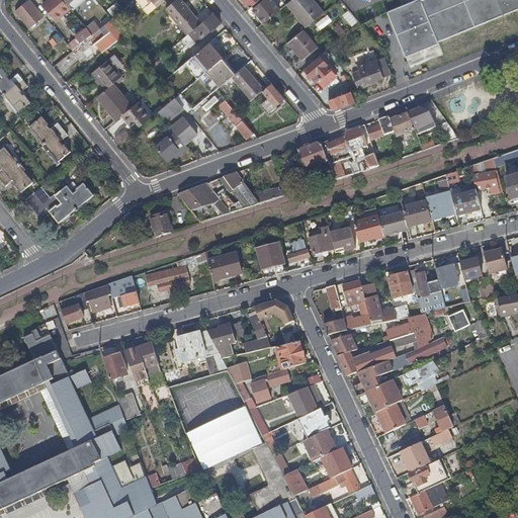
[(71,8),(64,0),(51,0),(44,5),(57,21),(72,10),(71,8)]
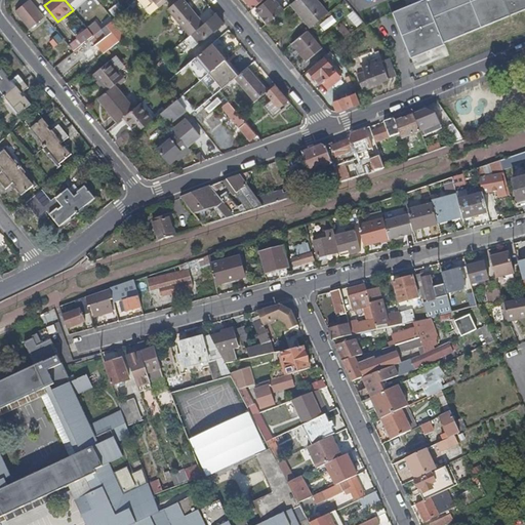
[(75,12),(89,0),(76,0),(78,2),(72,8),(73,10),(75,12)]
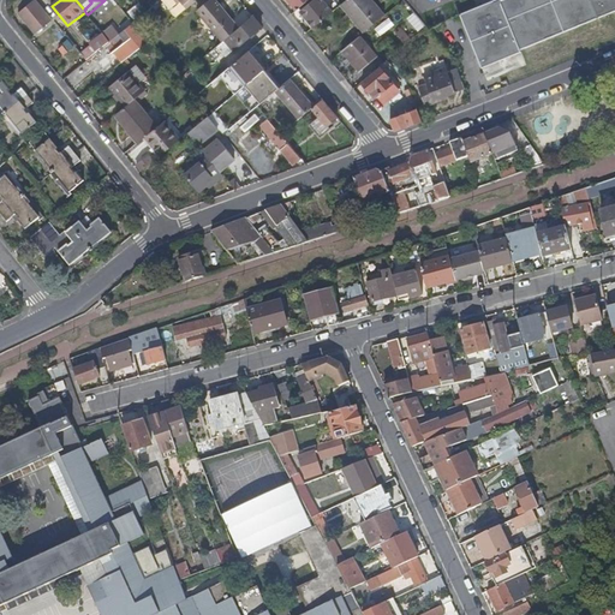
[(210,0),(198,11),(225,42),(240,29),(215,0),(210,0)]
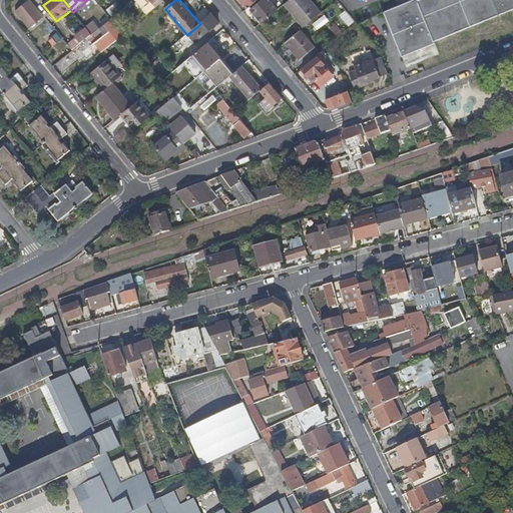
[(240,0),(248,8),(258,0),(240,0)]
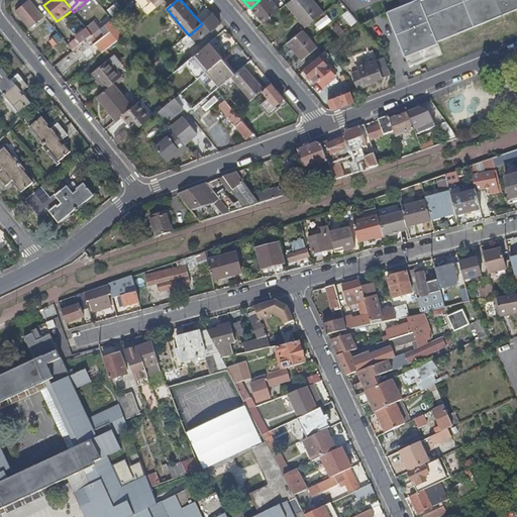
[(264,0),(253,9),(265,23),(280,10),(271,0),(264,0)]
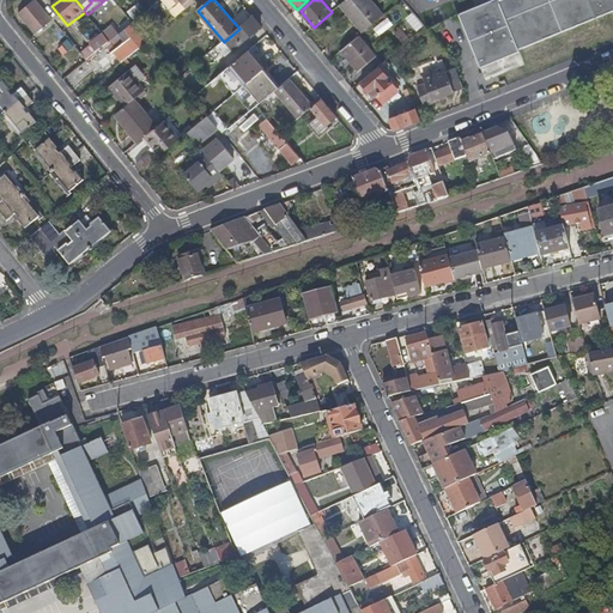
[(363,32),(384,14),(371,0),(345,0),(340,5),(363,32)]
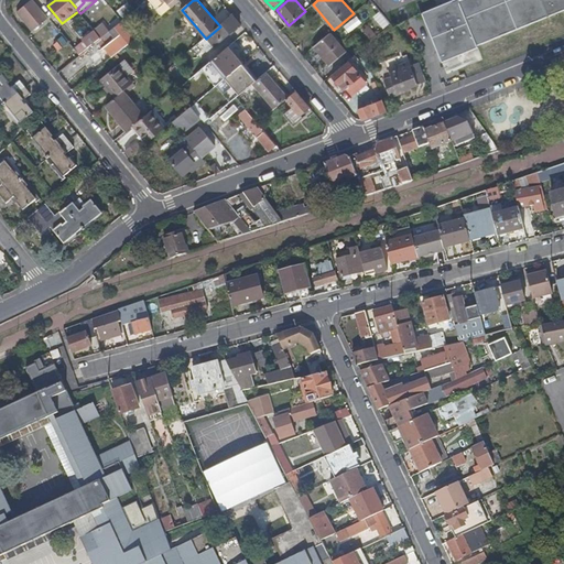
[(476,46),(563,10),(563,0),(458,0),(457,0),(453,0),(421,13),(442,63),(477,47),(476,46)]
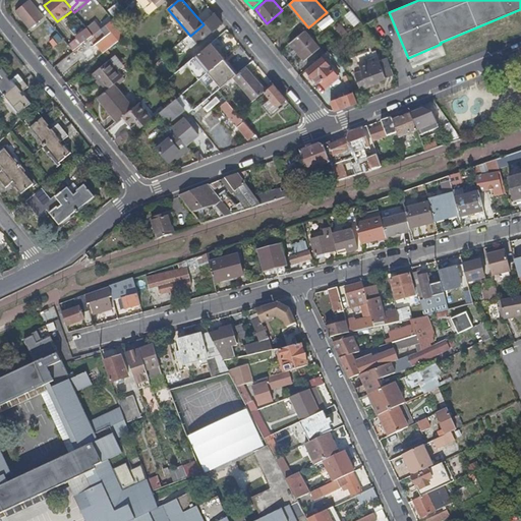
[(115,16),(123,9),(118,3),(110,10),(115,16)]
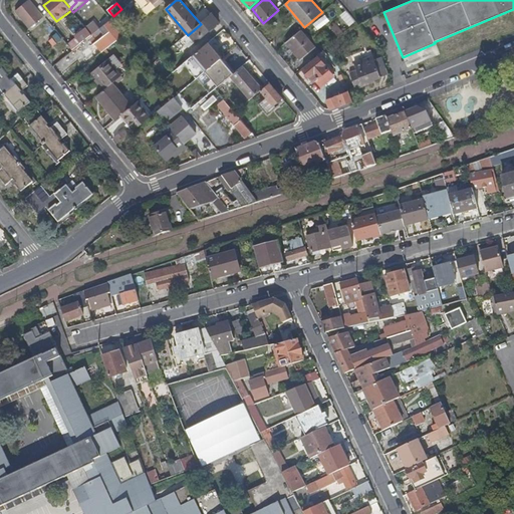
[(34,34),(49,22),(34,4),(20,16),(34,34)]
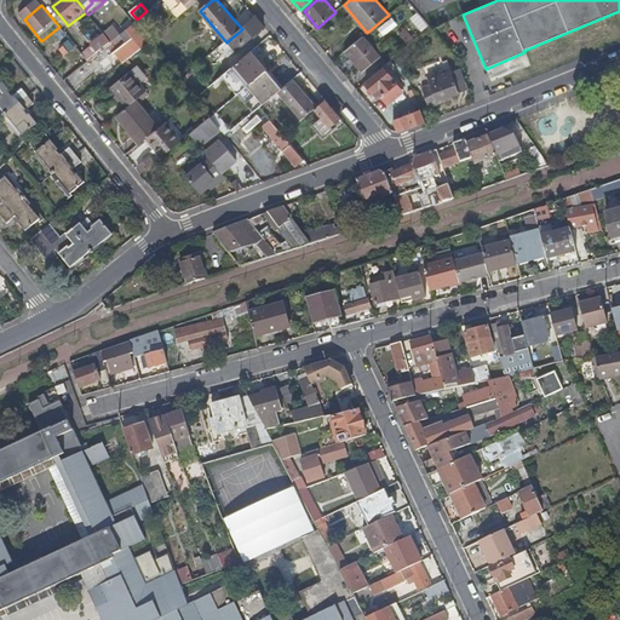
[(417,11),(408,17),(419,32),(428,26),(417,11)]
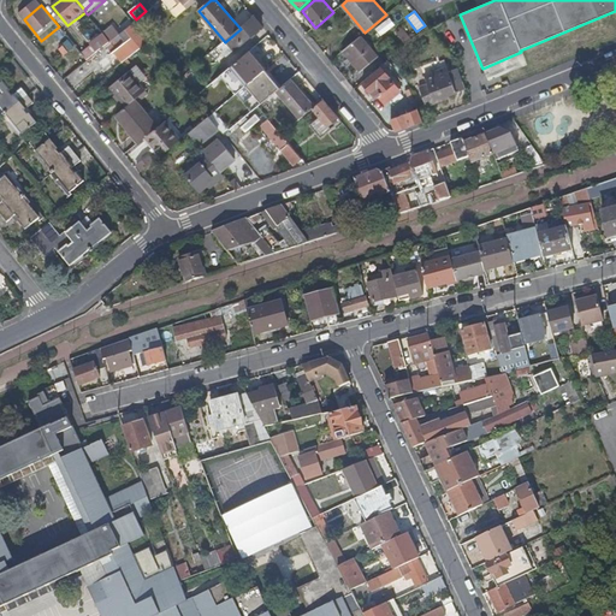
[(226,58),(262,28),(255,18),(254,17),(241,29),(225,42),(218,47),(226,58)]
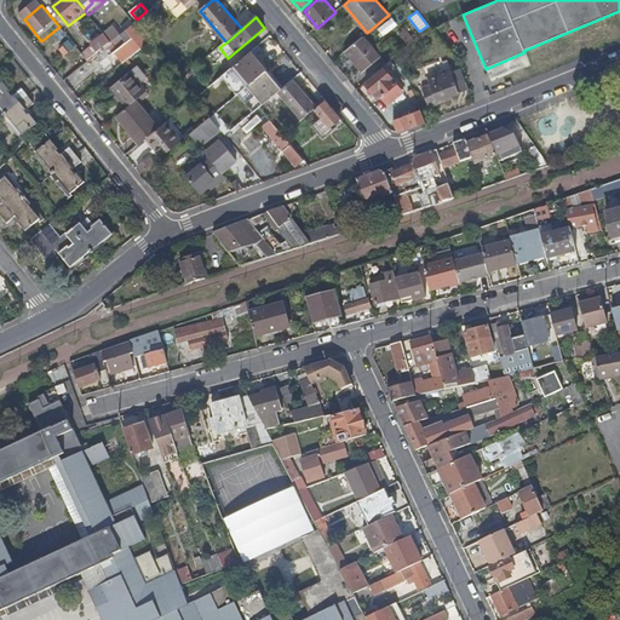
[(124,63),(147,45),(132,26),(120,35),(124,40),(126,42),(110,56),(114,61),(119,57),(124,63)]
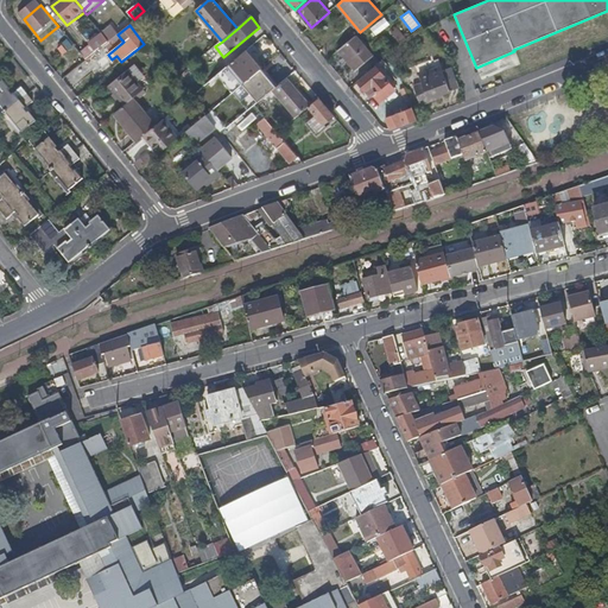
[(101,32),(108,42),(113,38),(106,29),(101,32)]
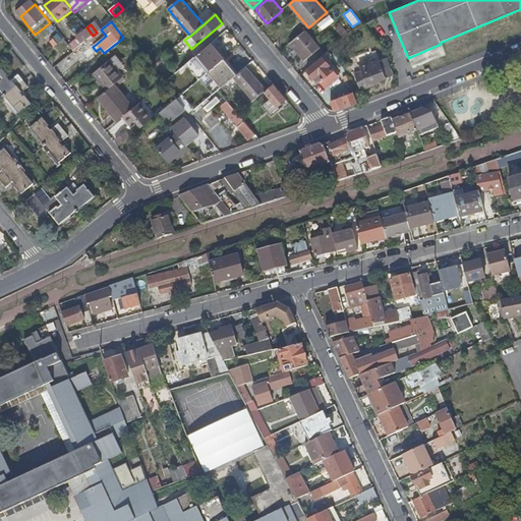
[(348,35),(341,25),(336,30),(344,38),(348,35)]
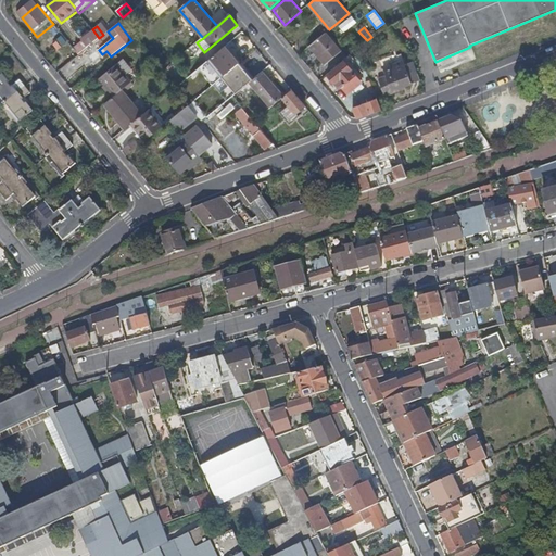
[(66,53),(73,48),(58,29),(51,35),(58,42),(53,46),(59,52),(62,49),(66,53)]
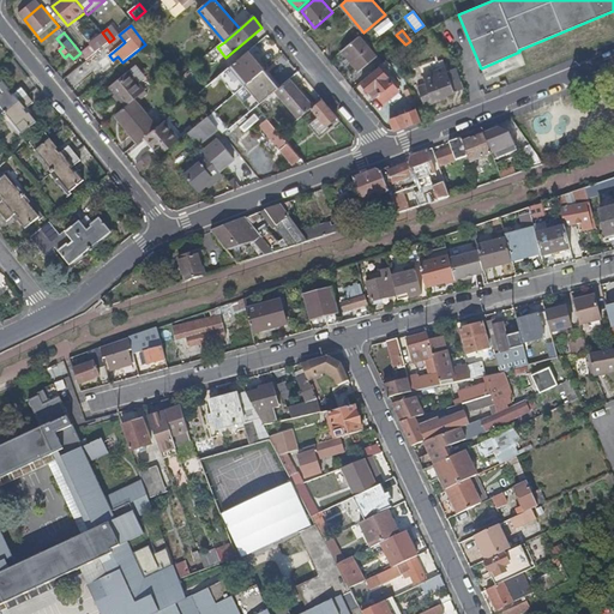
[(359,37),(341,52),(357,71),(374,56),(359,37)]
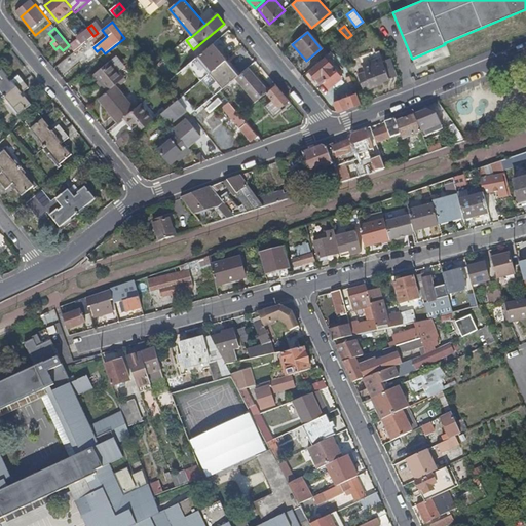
[(70,47),(74,52),(84,43),(80,39),(70,47)]
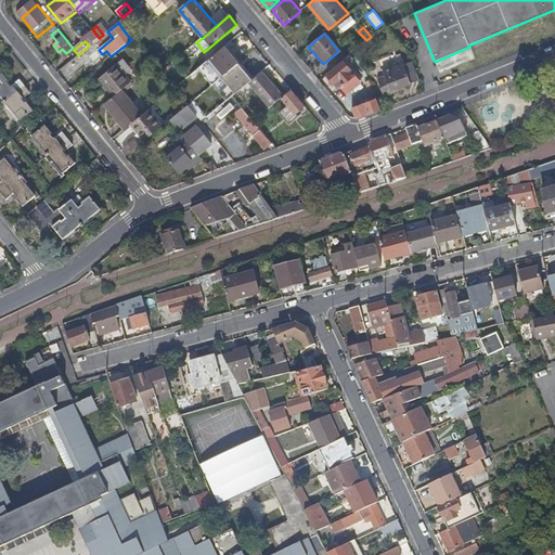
[(209,60),(223,77),(240,63),(226,47),(209,60)]
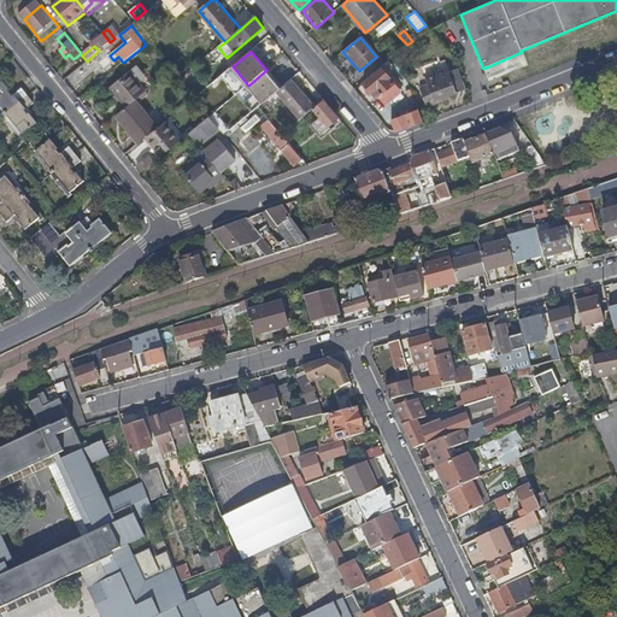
[(174,68),(182,78),(188,72),(180,62),(174,68)]
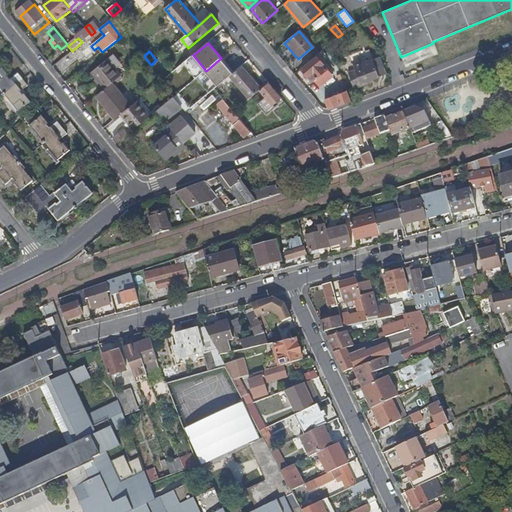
[(325,54),(322,51),(316,56),(317,57),(302,69),(313,82),(327,69),(319,59),(325,54)]
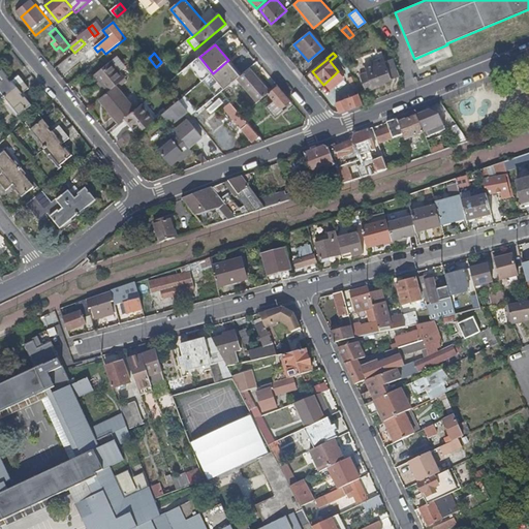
[(125,79),(130,74),(117,57),(111,61),(125,79)]
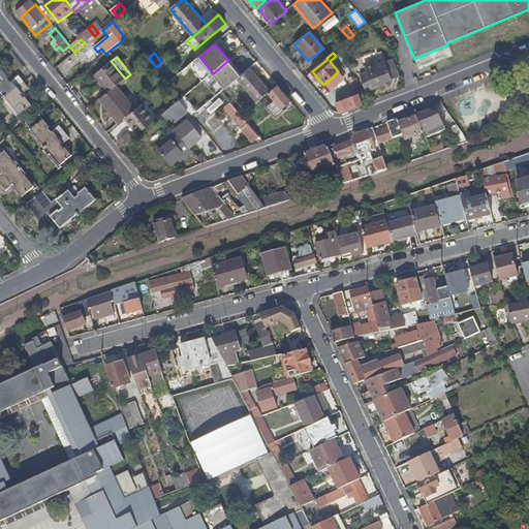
[(385,83),(393,80),(389,70),(384,59),(365,66),(367,73),(361,75),(367,92),(383,86),(382,84),(385,83)]
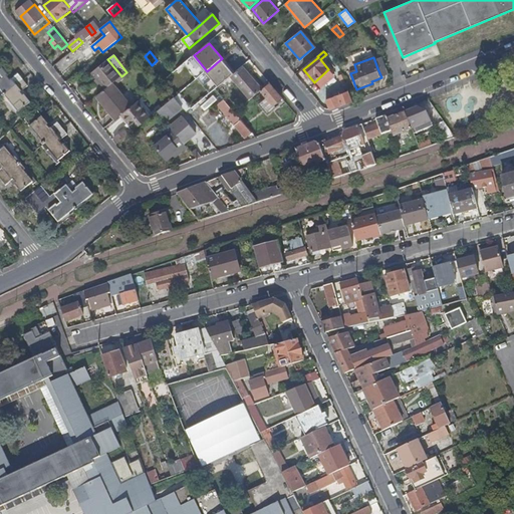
[(207,71),(220,86),(231,77),(235,74),(222,58),(207,71)]
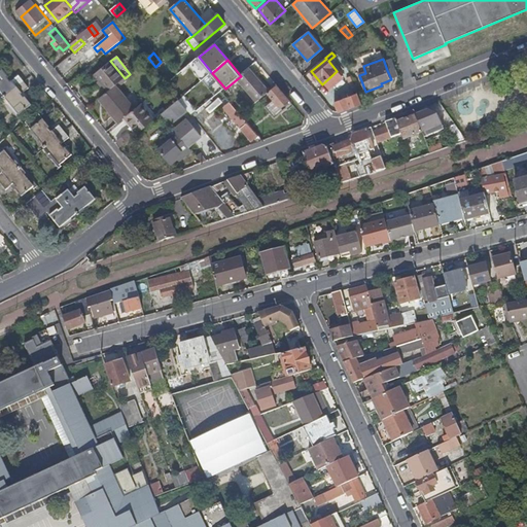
[(107,92),(114,85),(125,78),(110,61),(94,74),(107,92)]
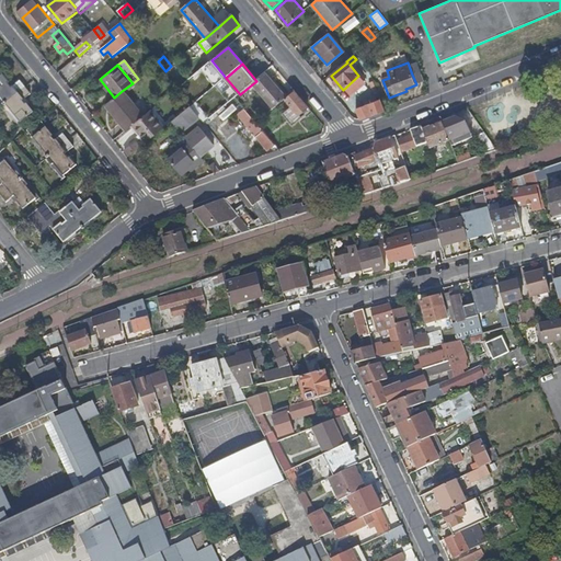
[(416,84),(423,82),(420,71),(412,75),(416,84)]
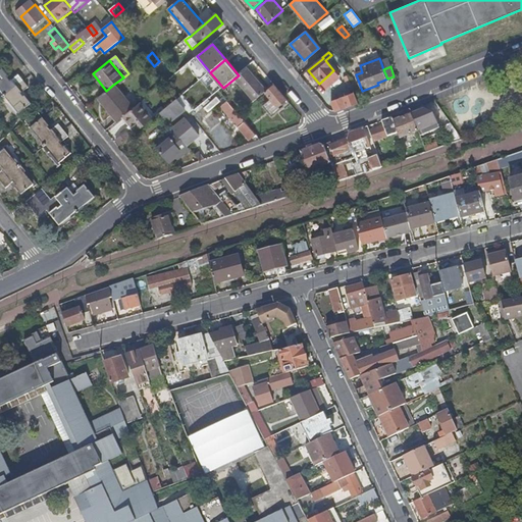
[(254,101),(265,92),(267,91),(247,67),(239,75),(235,79),(254,101)]
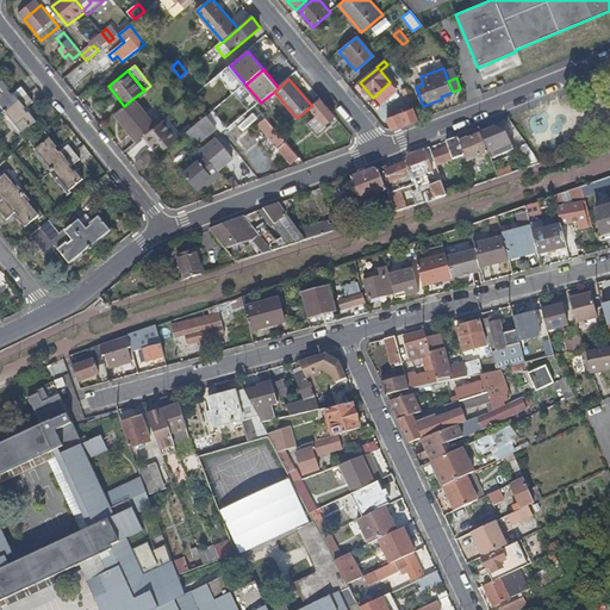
[(0,111),(4,116),(27,97),(22,89),(12,97),(8,92),(10,91),(4,82),(0,83),(0,111)]
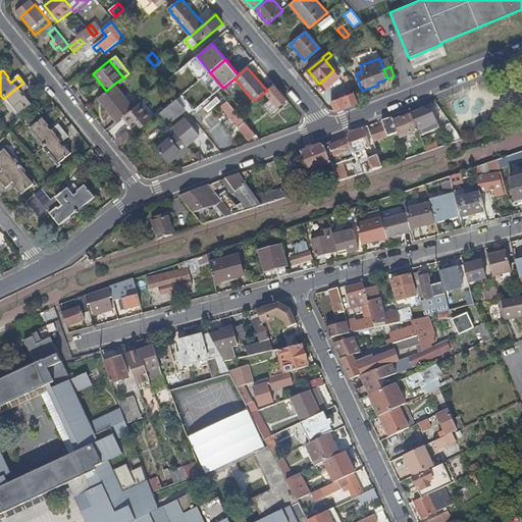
[(23,83),(3,99),(7,105),(9,104),(18,115),(32,105),(25,98),(23,99),(20,95),(28,89),(23,83)]
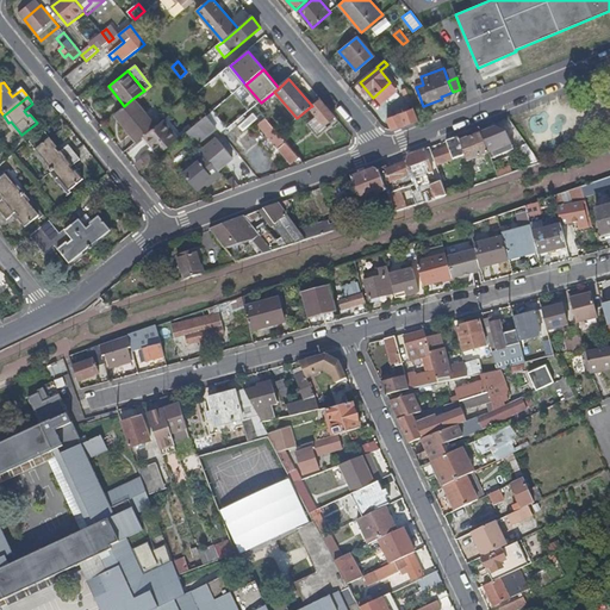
[(135,113),(139,109),(132,99),(124,106),(113,114),(122,124),(135,113)]
